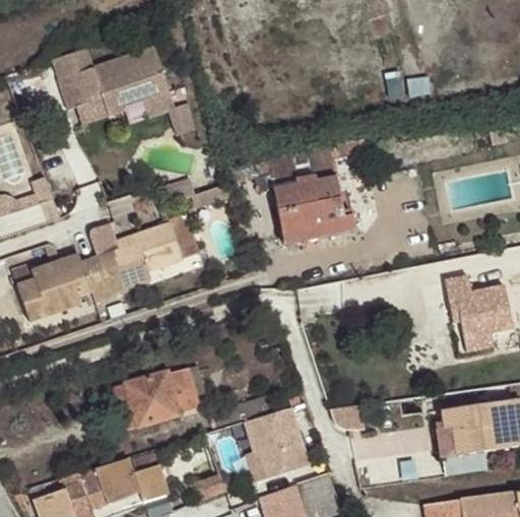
[(82,48),(48,60),(55,79),(54,79),(65,110),(73,107),(89,101),(87,94),(98,91),(105,114),(106,115),(122,109),(123,109),(122,107),(140,100),(145,116),(166,110),(172,107),(149,45),(89,66),(82,48)]
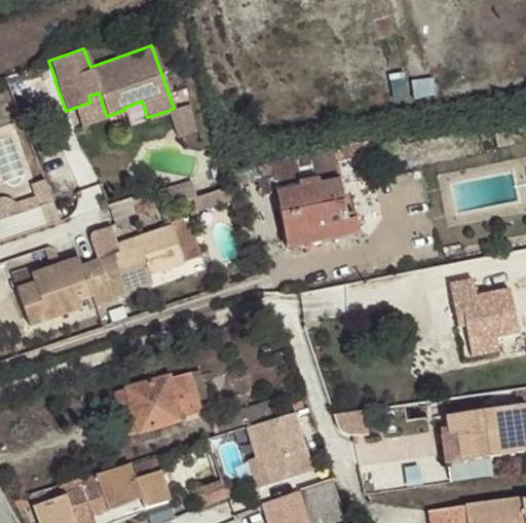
[(167,90),(174,108),(167,111),(176,135),(193,128),(185,103),(167,90)]
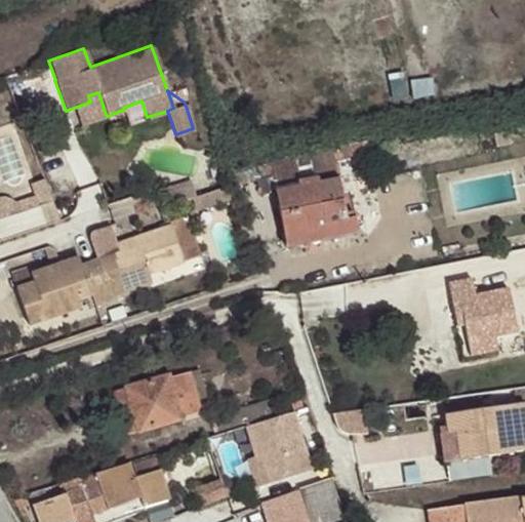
[(80,125),(106,115),(98,92),(88,95),(90,102),(74,108),(80,125)]
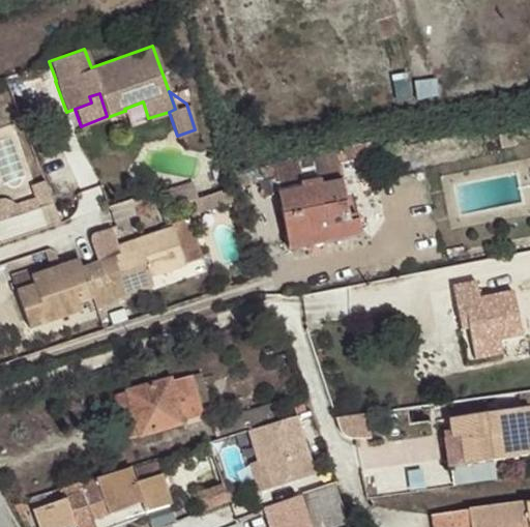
[(129,125),(148,118),(143,101),(124,109),(125,111),(124,111),(129,125)]
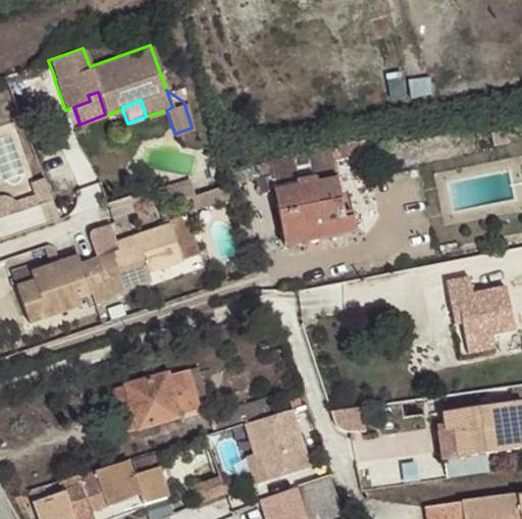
[(508,143),(504,130),(490,132),(494,145),(508,143)]
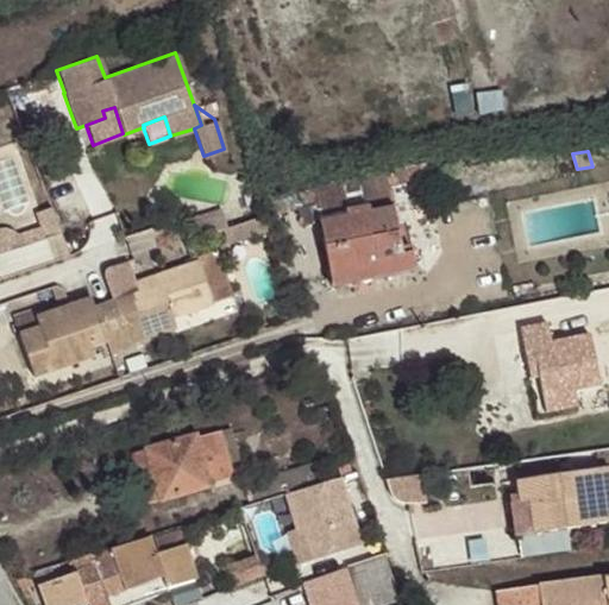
[(426,166),(391,172),(394,184),(428,176),(426,166)]
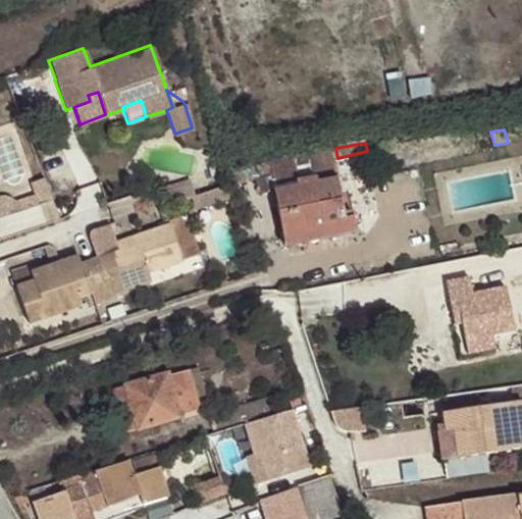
[(251,165),(255,177),(270,172),(274,189),(278,188),(281,201),(277,203),(283,237),(318,228),(319,238),(356,228),(354,213),(345,215),(335,172),(329,150),(295,156),(251,165)]
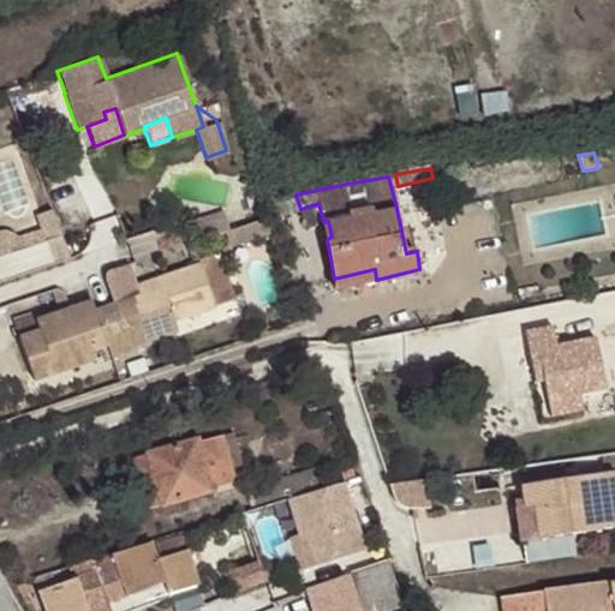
[(34,211),(36,220),(0,231),(0,275),(72,255),(57,205),(34,211)]
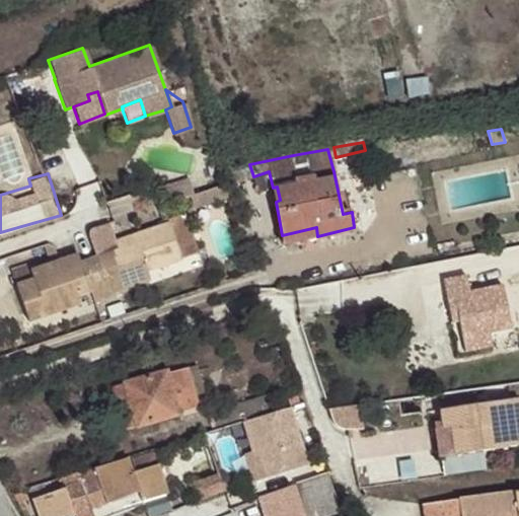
[(168,201),(195,193),(189,176),(163,185),(168,201)]
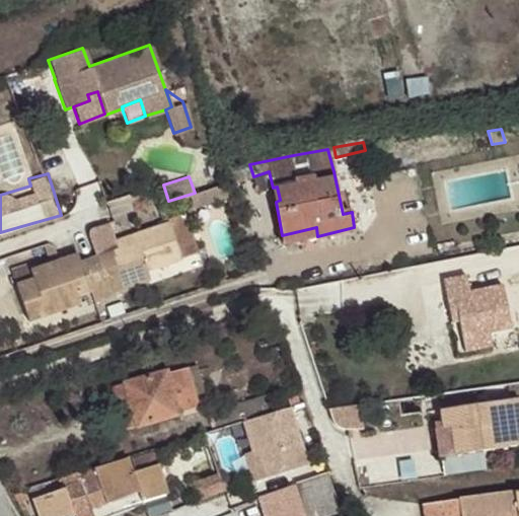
[(116,240),(118,248),(81,261),(91,289),(95,300),(114,294),(114,292),(151,279),(148,269),(180,258),(168,223),(116,240)]
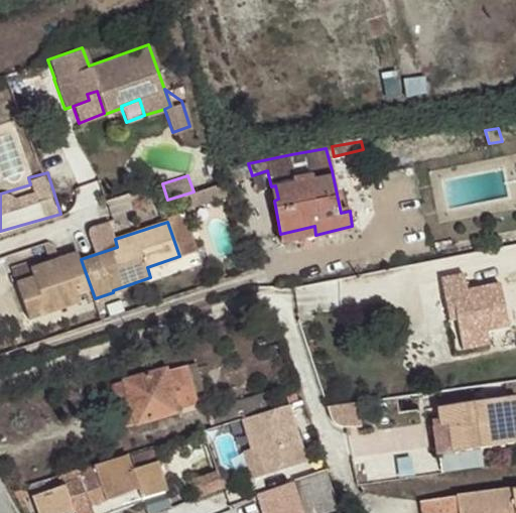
[(282,242),(315,235),(314,226),(280,234),(282,242)]
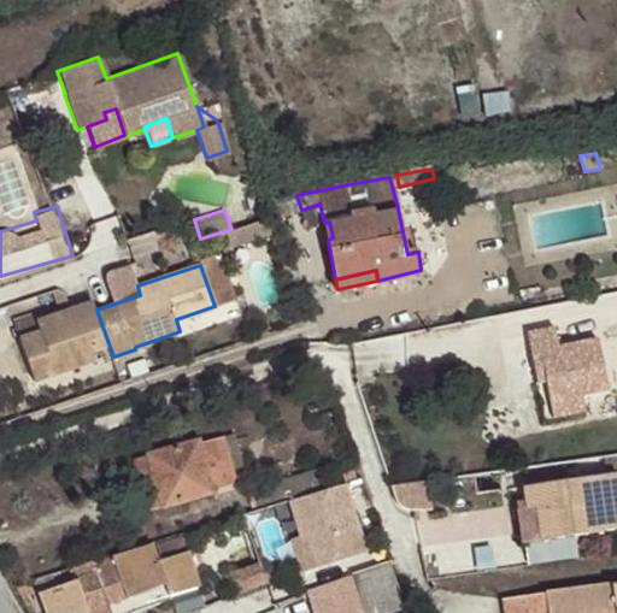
[(94,300),(37,318),(41,331),(22,339),(36,378),(70,367),(68,357),(93,348),(109,343),(97,310),(94,300)]
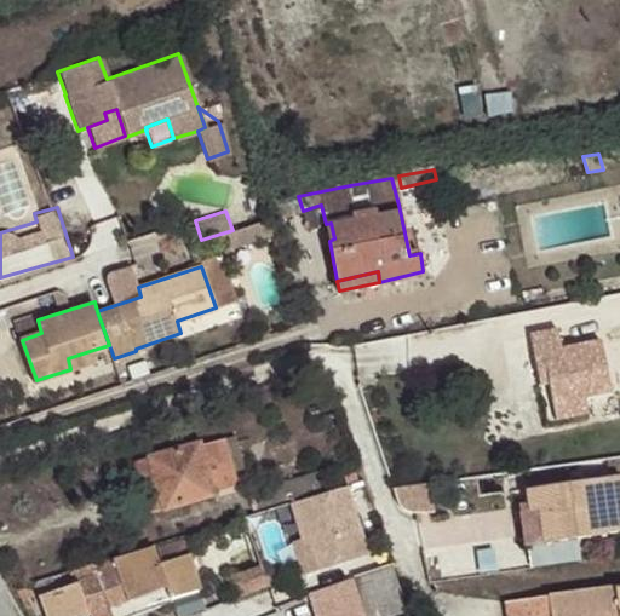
[(41,333),(38,320),(36,314),(15,321),(22,340),(41,333)]
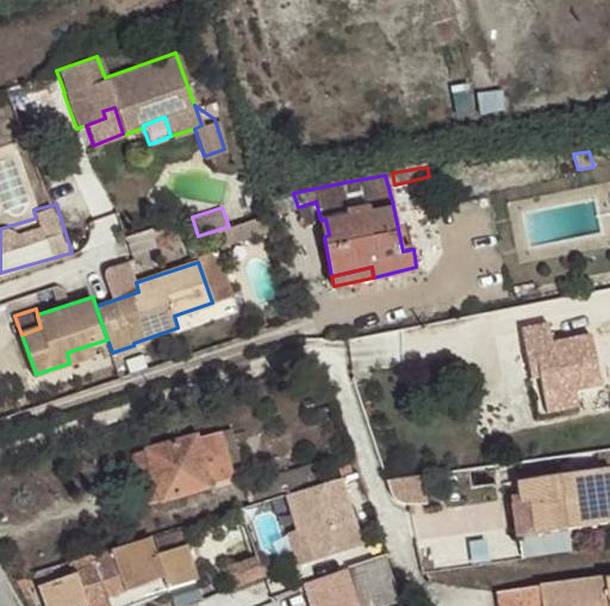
[(602,383),(592,332),(553,338),(549,320),(521,325),(530,376),(540,375),(546,410),(579,404),(577,386),(602,383)]
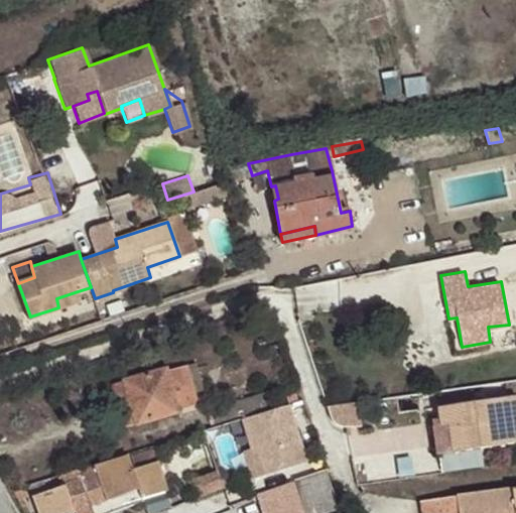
[(82,301),(78,291),(56,298),(58,307),(82,301)]
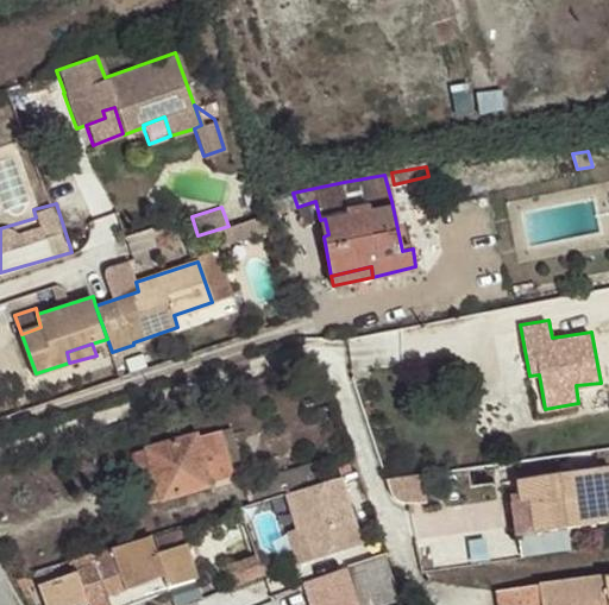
[(232,472),(221,430),(199,438),(195,433),(132,451),(148,500),(209,481),(209,479),(232,472)]
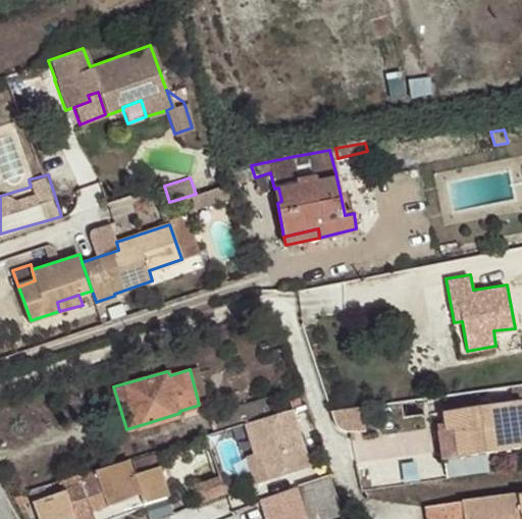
[(259,410),(255,396),(211,409),(215,423),(259,410)]
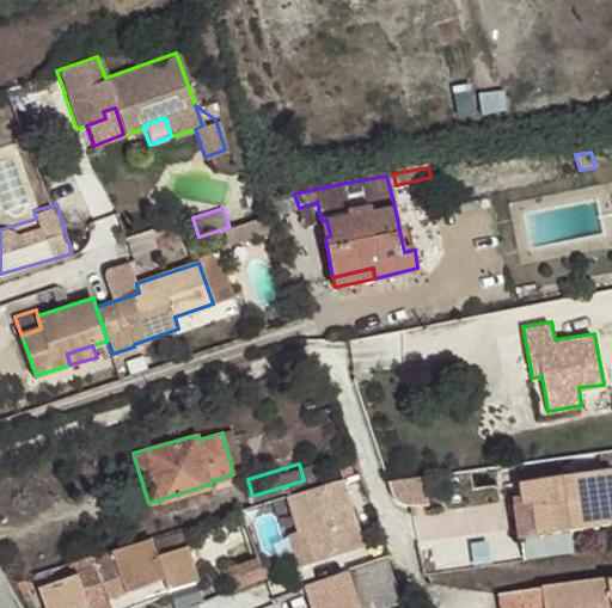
[(611,468),(519,480),(521,499),(512,502),(516,535),(520,534),(565,529),(611,522),(611,465),(611,466),(611,468)]
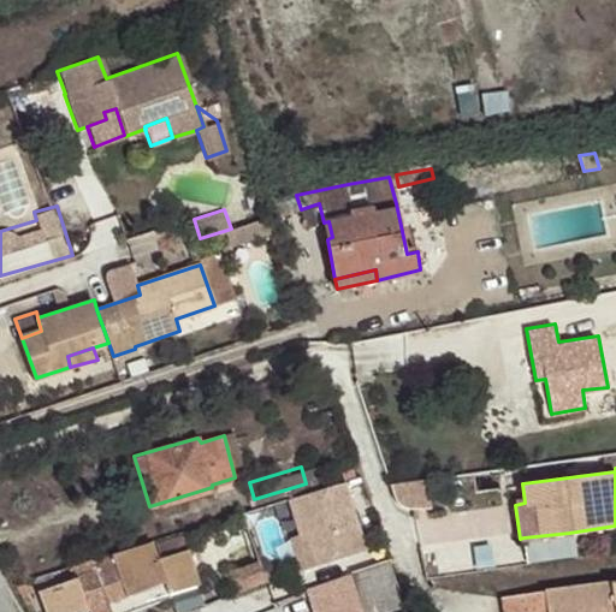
[(398,504),(434,501),(432,477),(396,480),(398,504)]
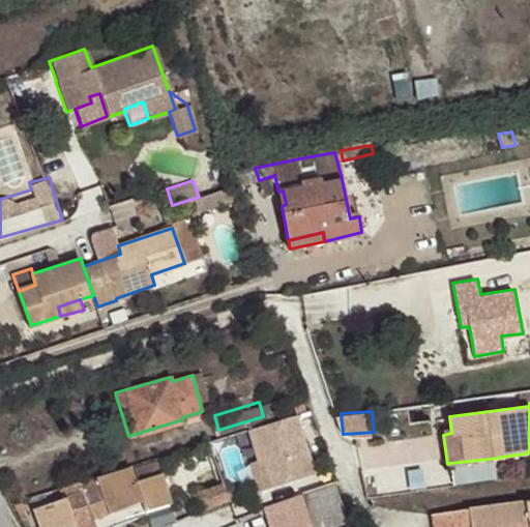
[(312,473),(293,414),(245,430),(256,462),(263,460),(271,487),(312,473)]
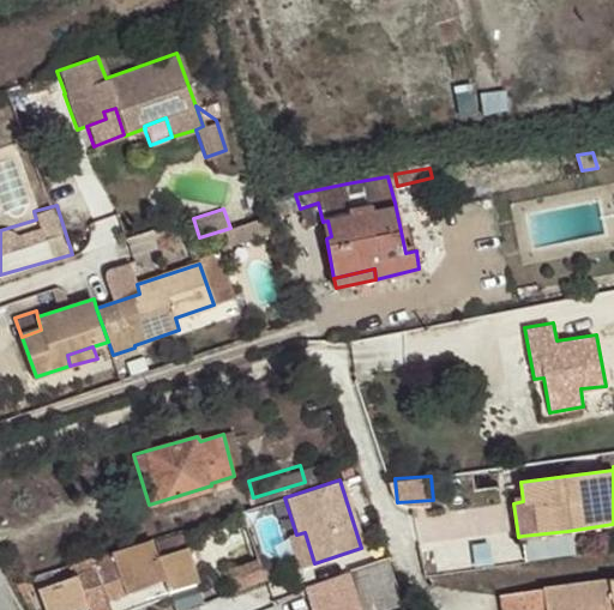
[(567,531),(522,536),(525,560),(570,554),(567,531)]
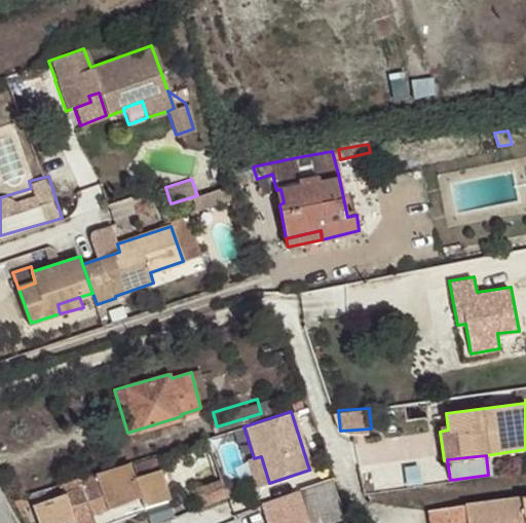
[(136,478),(129,461),(80,477),(95,514),(142,497),(145,507),(172,497),(161,469),(136,478)]
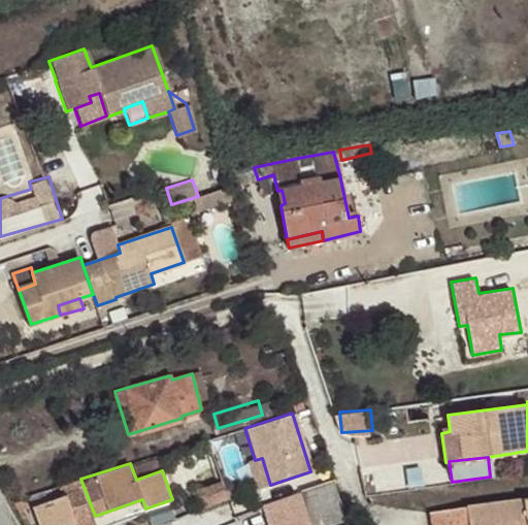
[(80,479),(59,486),(62,496),(34,506),(39,524),(68,524),(76,522),(95,516),(80,479)]
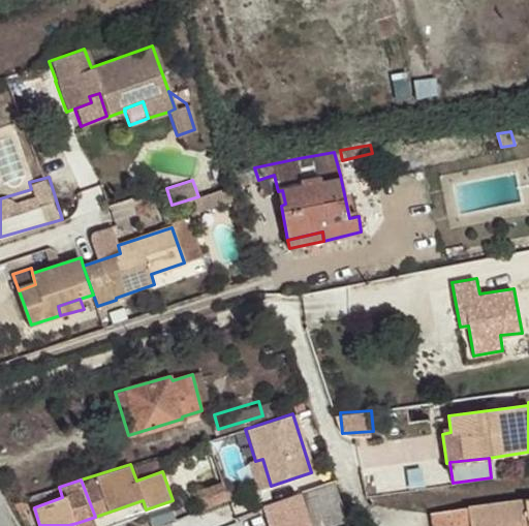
[(330,525),(348,520),(334,482),(302,493),(310,516),(314,525),(330,525)]
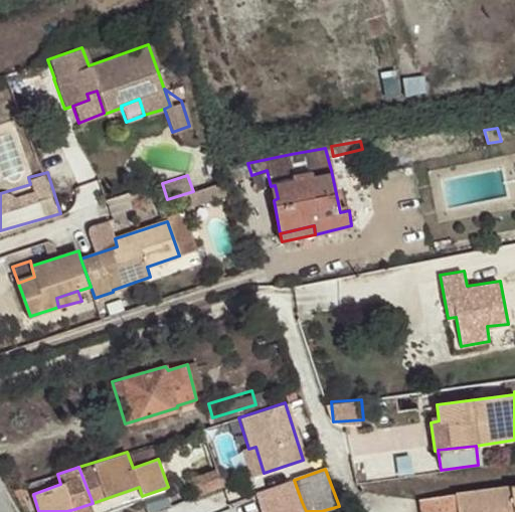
[(273,511),(302,502),(294,480),(258,492),(256,493),(261,511),(273,511)]
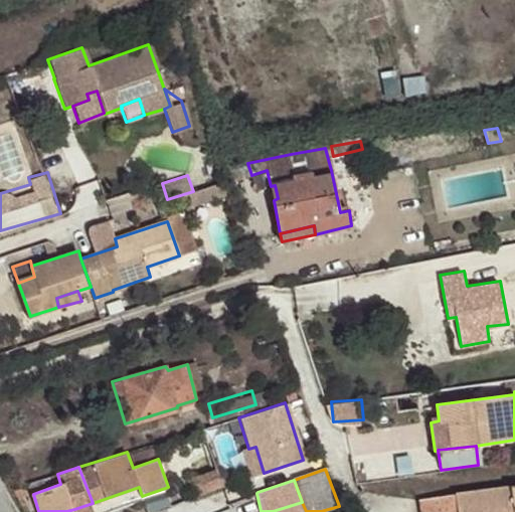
[(514,511),(514,485),(418,498),(419,511),(514,511)]
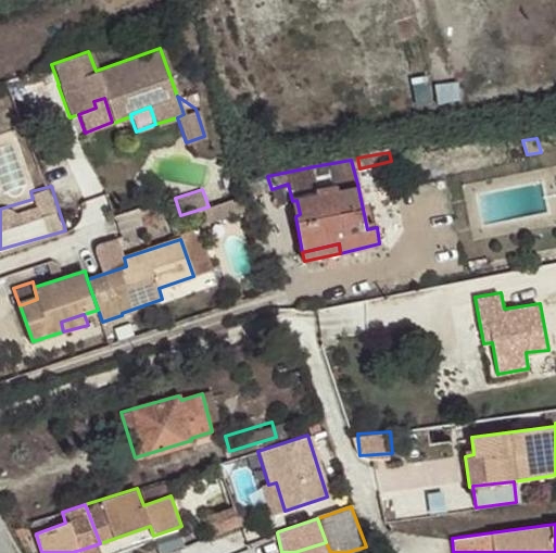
[(119,552),(154,541),(153,536),(150,526),(100,543),(103,552),(119,552)]
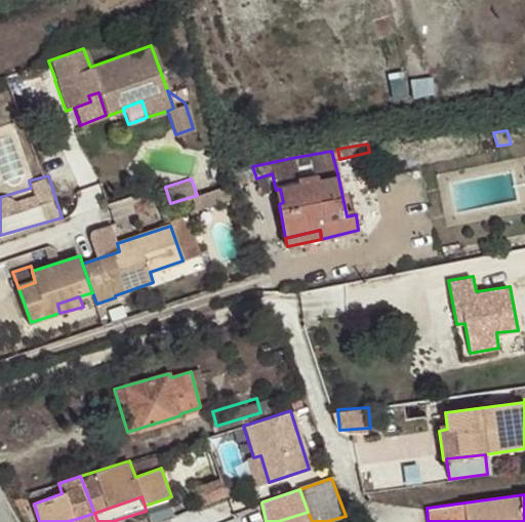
[(312,521),(308,512),(278,521),(312,521)]
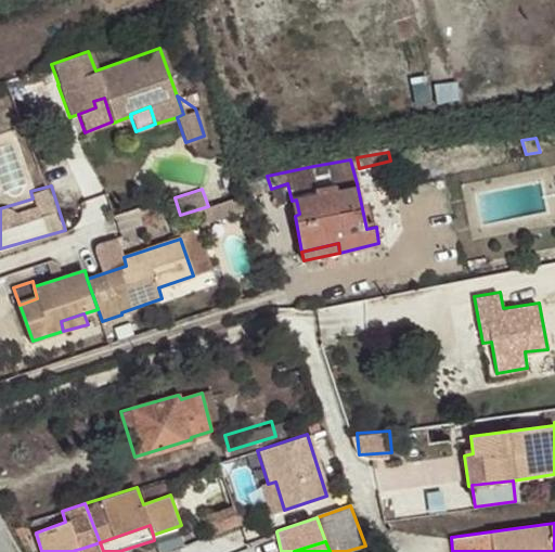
[(103,551),(100,542),(80,549),(81,551),(103,551)]
